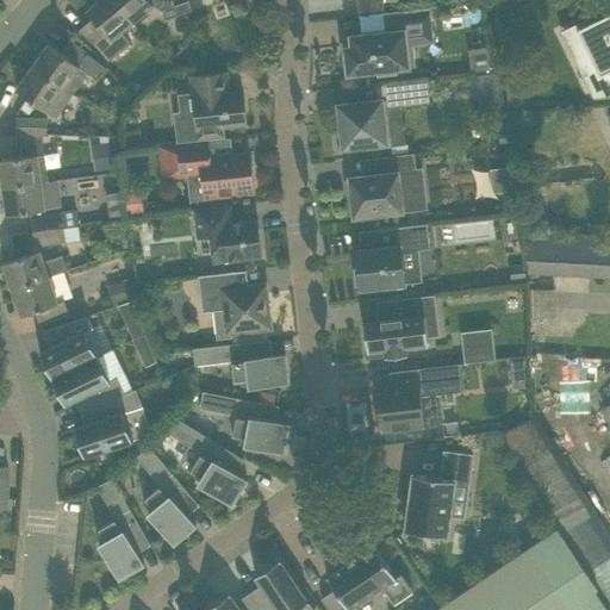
[(122,31),(132,22),(113,0),(99,0),(87,11),(93,18),(79,30),(97,45),(109,61),(131,42),(122,31)]
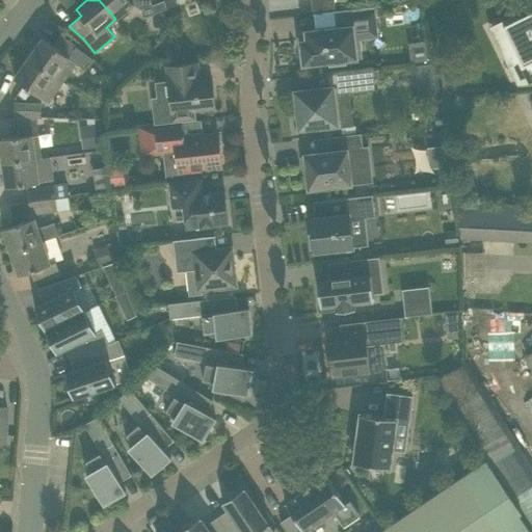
[(99,0),(115,19),(134,4),(130,0),(99,0)]
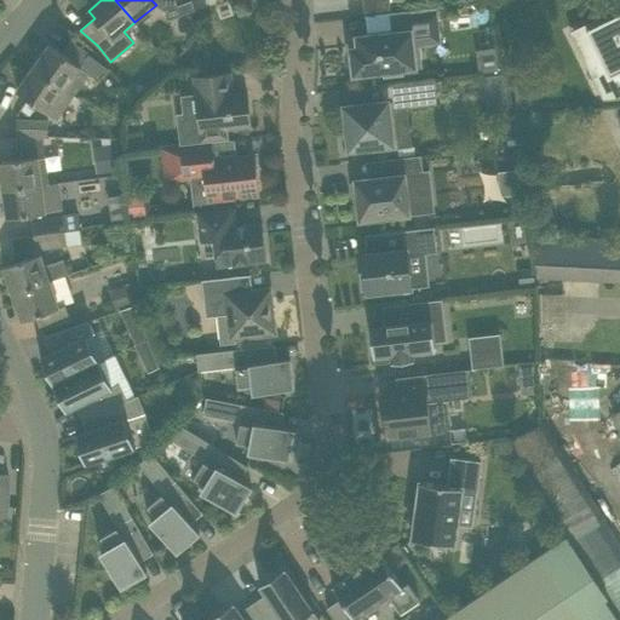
[(191,0),(190,0),(178,5),(182,15),(195,10),(191,0)]
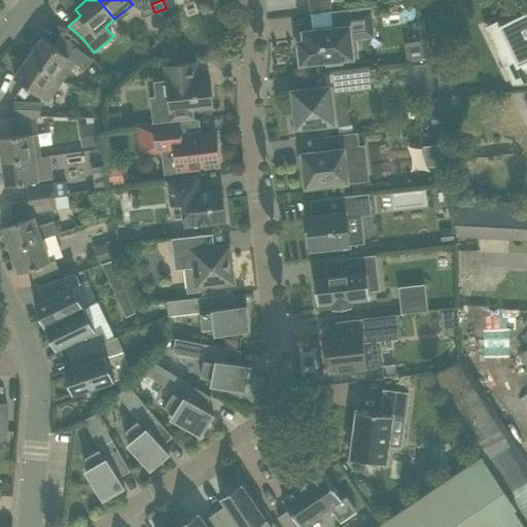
[(308,0),(310,10),(331,7),(331,0),(308,0)]
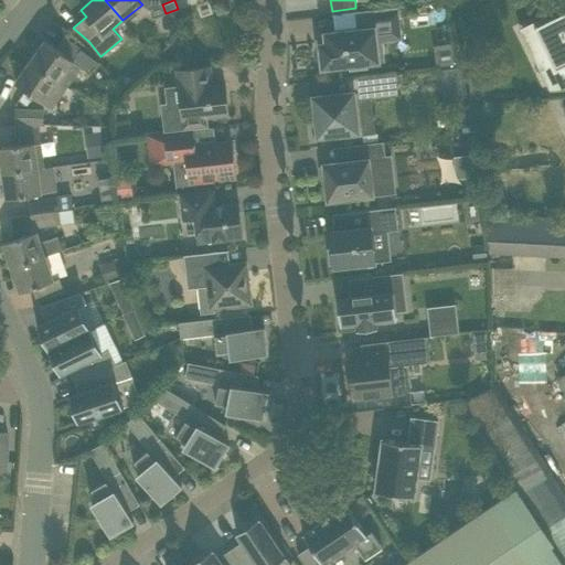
[(166,13),(162,4),(150,9),(153,18),(166,13)]
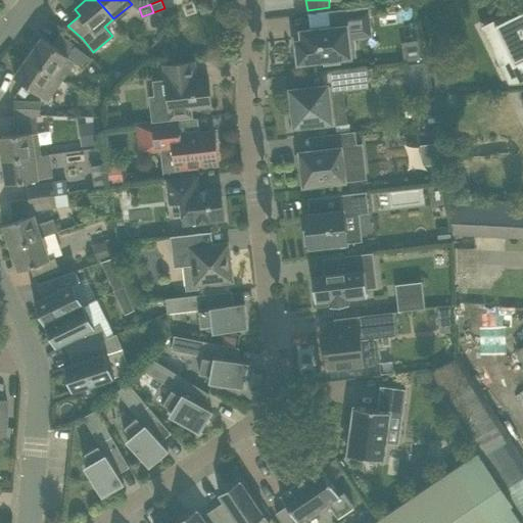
[(379,5),(371,6),(372,15),(380,14),(379,5)]
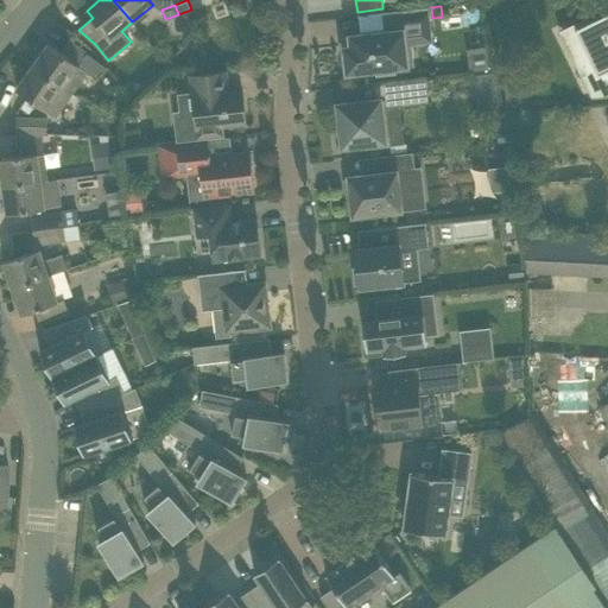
[(350,45),(343,46),(347,74),(377,70),(378,75),(396,73),(394,68),(397,68),(409,67),(406,44),(431,40),(428,7),(384,12),(386,31),(349,35),(350,45)]
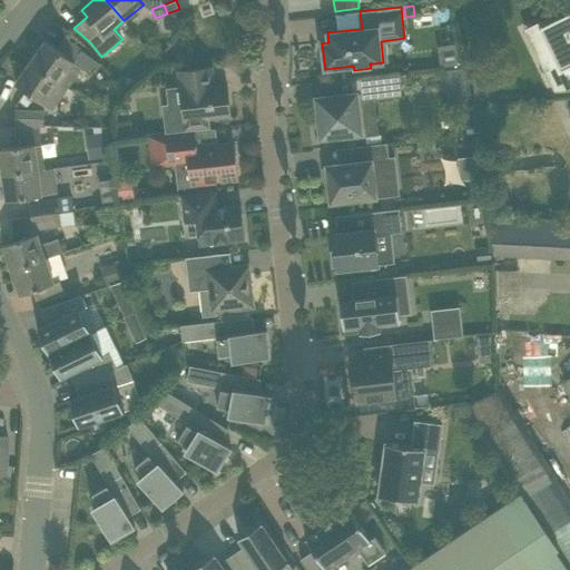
[(569,11),(539,27),(553,56),(541,62),(554,91),(569,90),(569,11)]
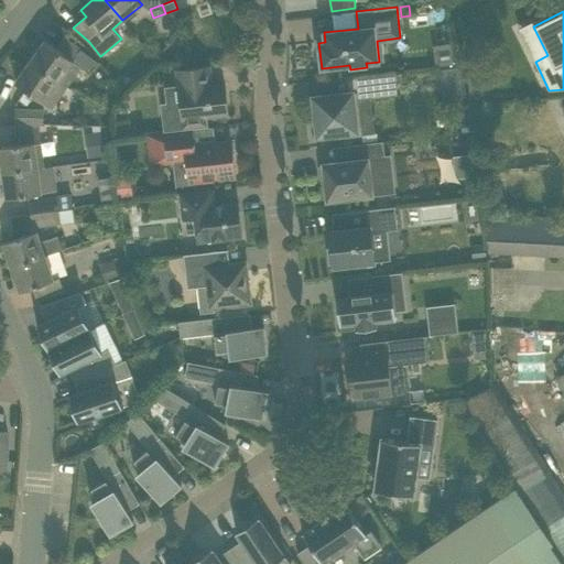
[(66,87),(82,67),(89,73),(98,61),(64,36),(56,47),(45,40),(31,61),(58,82),(66,87)]
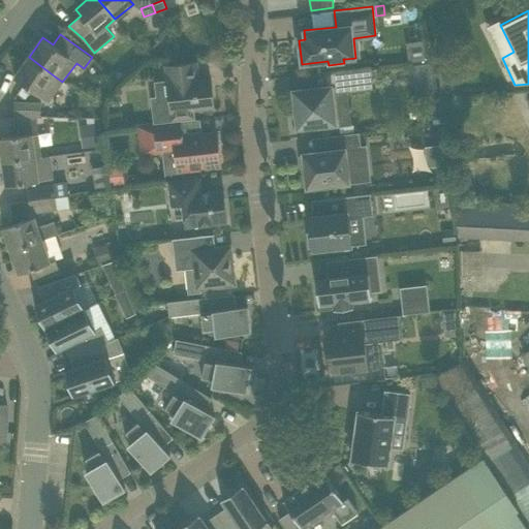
[(62,82),(55,76),(29,57),(14,76),(41,96),(49,101),(62,82)]
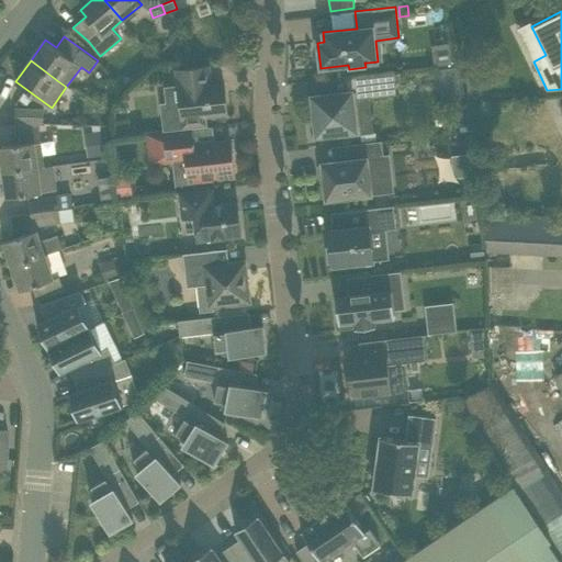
[(164,87),(166,102),(160,103),(164,131),(208,125),(206,115),(227,113),(224,83),(211,86),(209,66),(188,68),(177,69),(178,85),(164,87)]
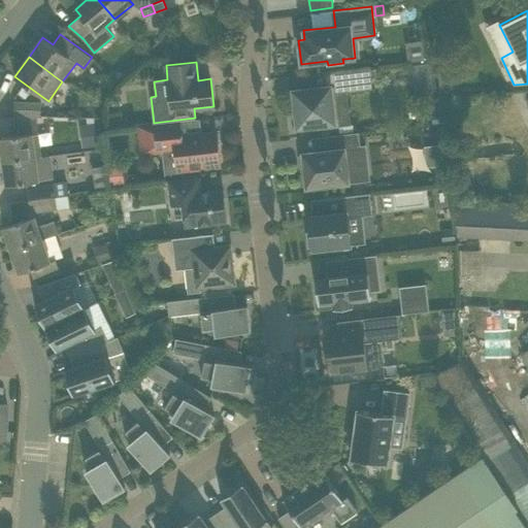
[(298,90),(294,90),(295,96),(298,126),(317,124),(317,129),(318,128),(318,126),(331,125),(330,123),(334,122),(333,110),(337,109),(335,93),(371,89),(370,83),(372,83),(370,68),(325,73),(327,87),(298,90)]
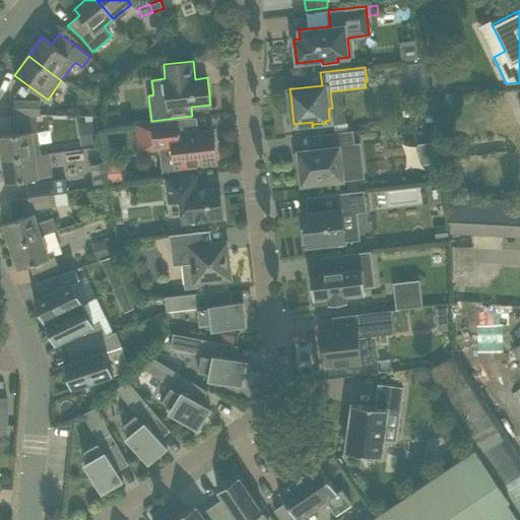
[(447,77),(432,78),(433,89),(448,88),(447,77)]
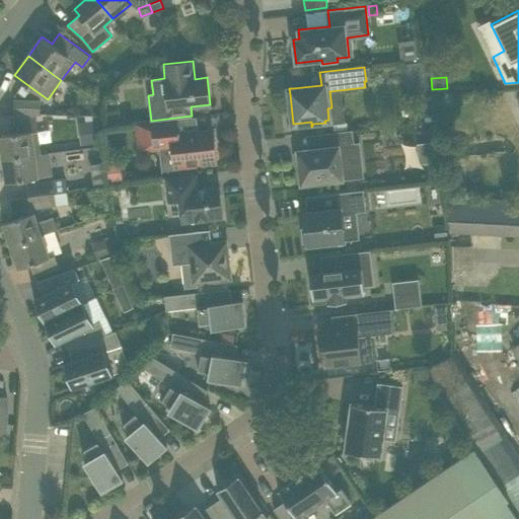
[(41,101),(14,100),(13,113),(40,114),(41,101)]
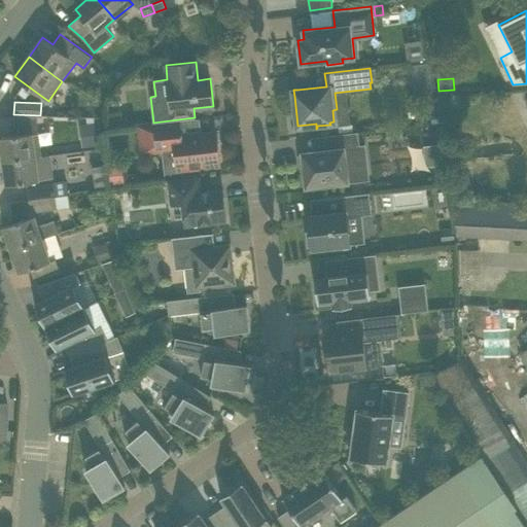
[(86,102),(86,117),(102,117),(103,102),(86,102)]
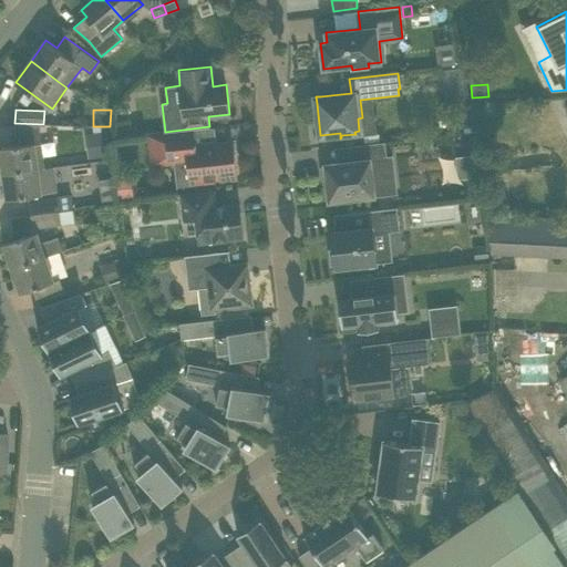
[(115,121),(117,136),(133,134),(131,119),(115,121)]
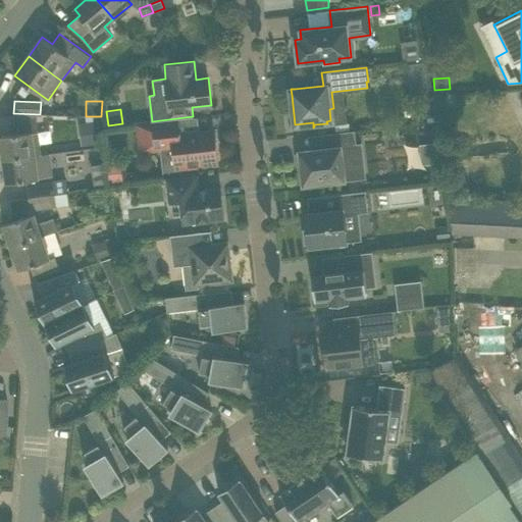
[(41,154),(38,132),(37,118),(10,122),(12,135),(0,136),(0,137),(3,159),(41,154)]
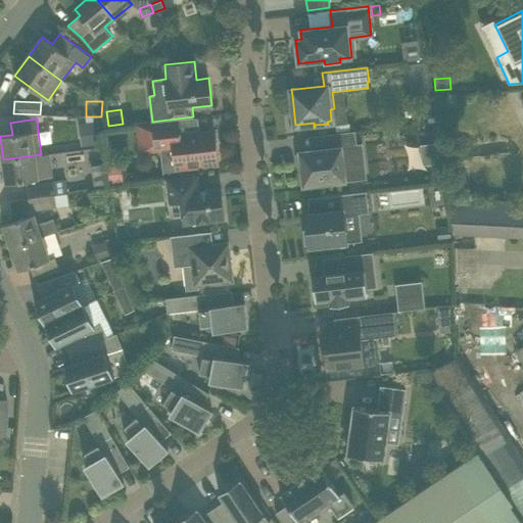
[(98,122),(79,124),(82,146),(101,144),(98,122)]
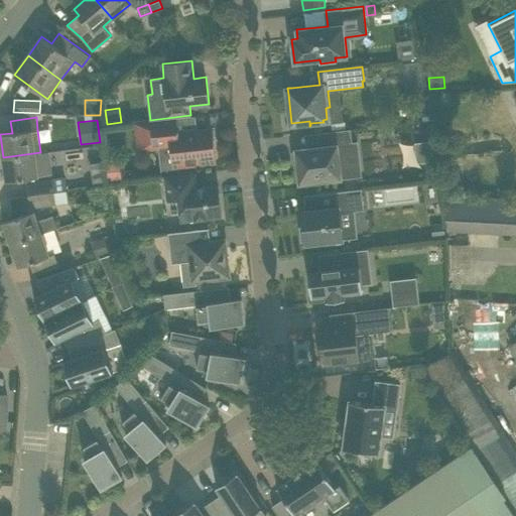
[(176,120),(134,124),(137,150),(170,146),(173,165),(216,160),(212,130),(177,134),(176,120)]
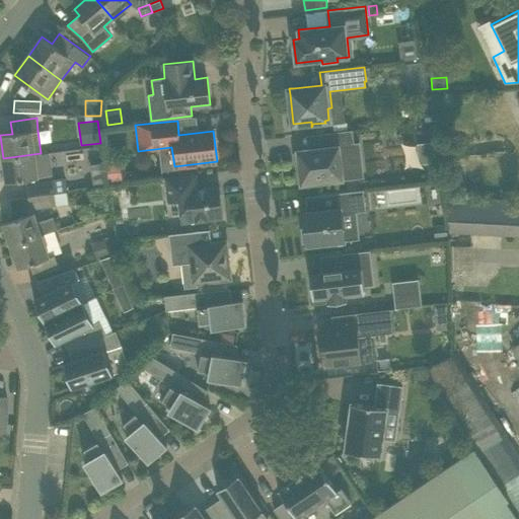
[(300,166),(302,182),(364,175),(360,142),(354,143),(353,130),(324,133),(325,147),(298,150),(298,153),(295,153),(297,166),(300,166)]
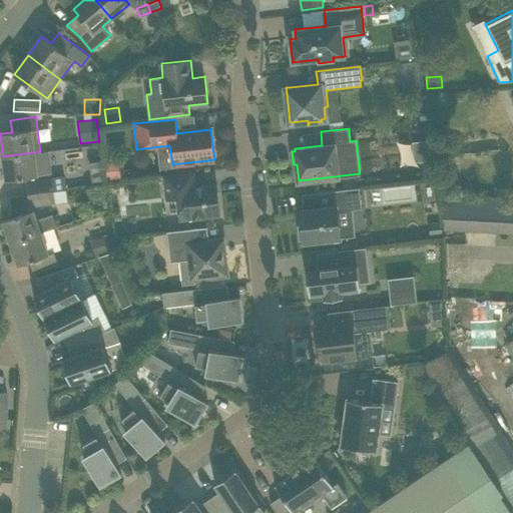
[(429,140),(412,142),(414,161),(431,159),(429,140)]
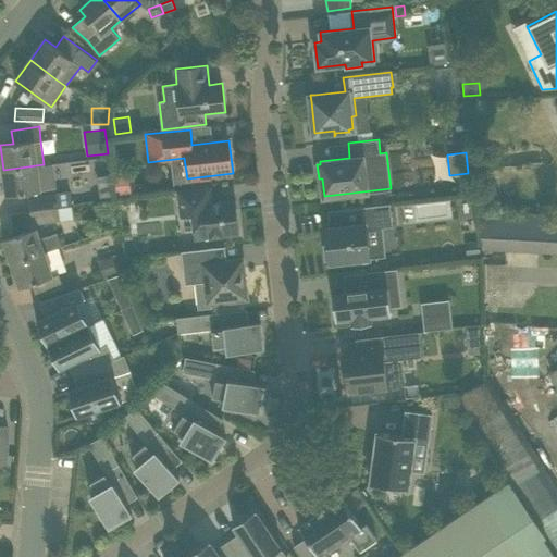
[(3,170),(7,195),(57,188),(53,163),(44,164),(3,170)]
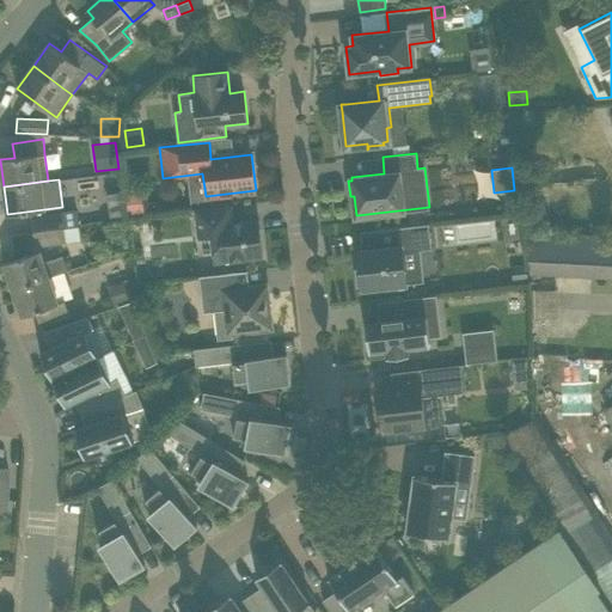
[(121,193),(106,194),(110,218),(124,215),(121,193)]
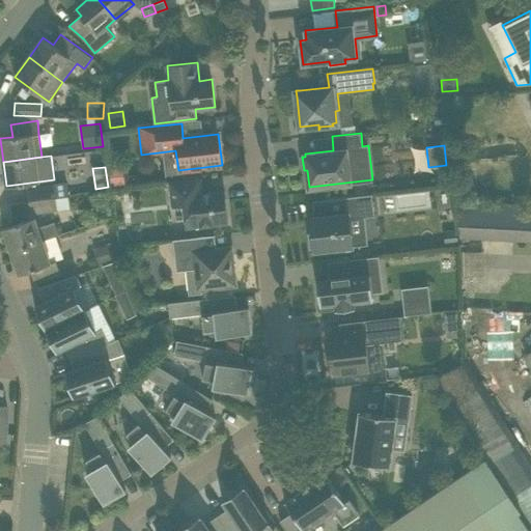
[(111,186),(129,185),(128,167),(110,168),(111,186)]
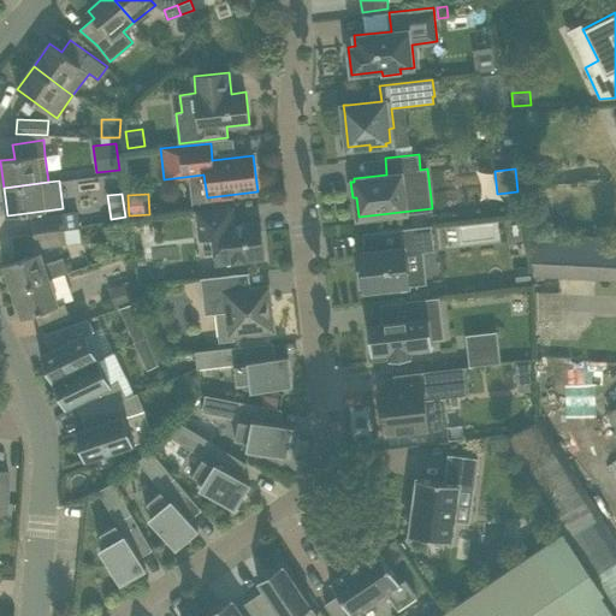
[(196,211),(200,240),(213,238),(217,264),(265,258),(261,221),(235,224),(232,207),(196,211)]
